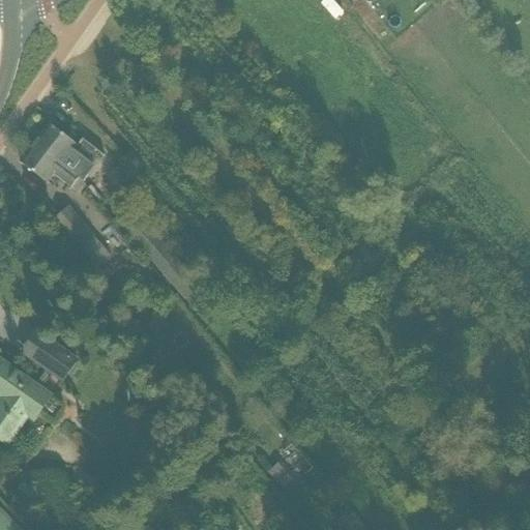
[(76,143),(51,124),(35,145),(80,179),(82,180),(102,153),(81,137),(76,143)]
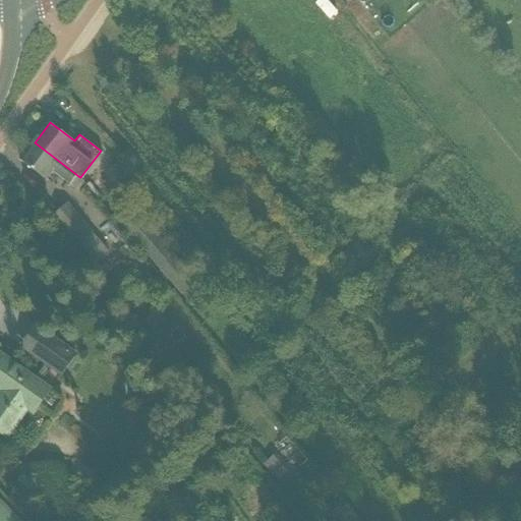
[(78,176),(35,142),(20,162),(37,174),(48,182),(56,172),(72,184),(78,176)]
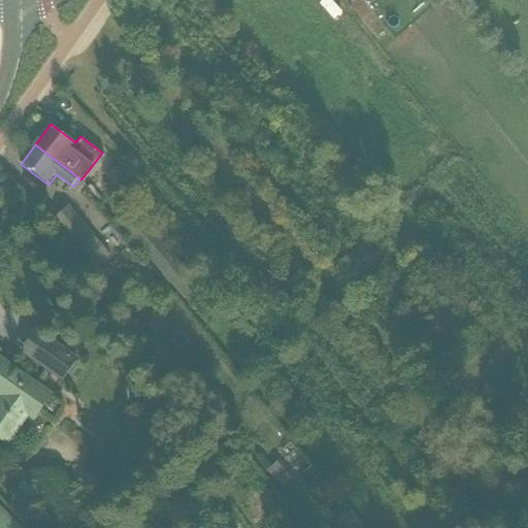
[(55,219),(86,255),(95,246),(89,240),(92,237),(68,208),(55,219)]
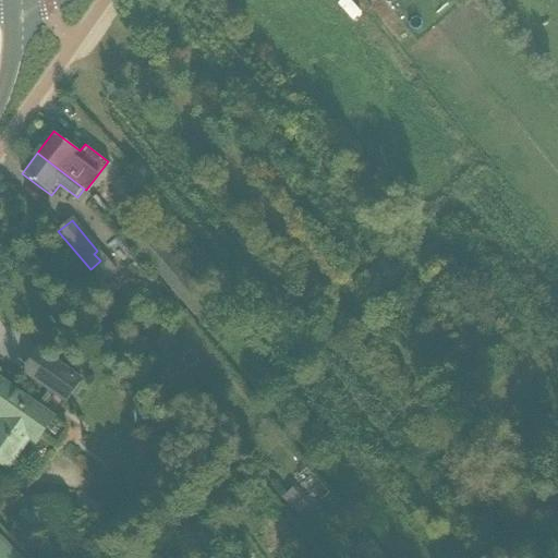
[(152,246),(131,221),(118,232),(146,266),(158,256),(150,247),(152,246)]
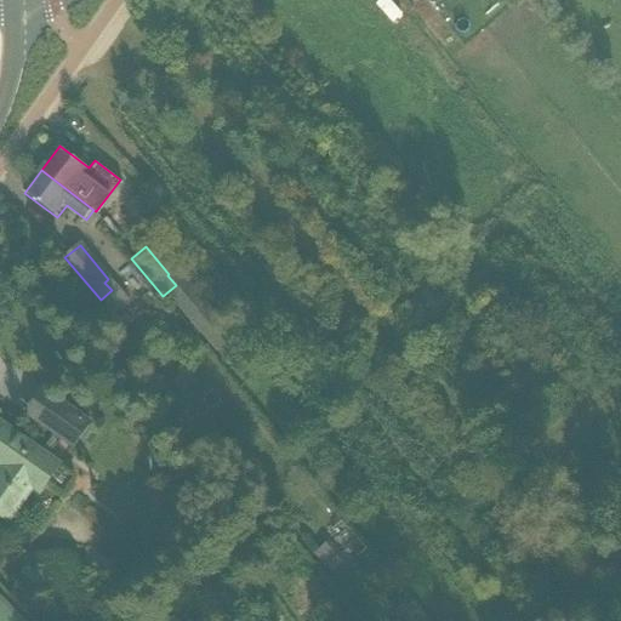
[(183,281),(166,297),(209,345),(226,329),(183,281)]
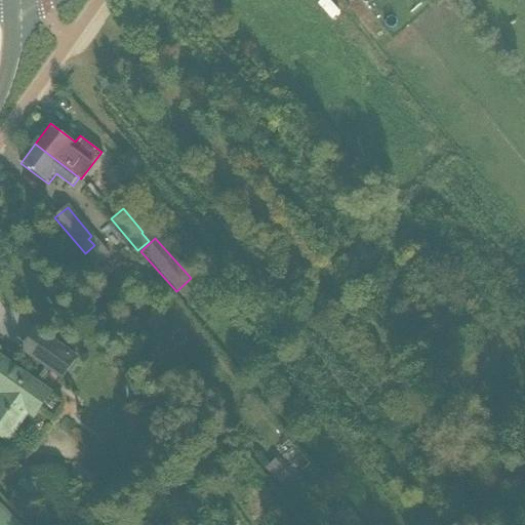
[(208,268),(196,278),(204,287),(216,277),(208,268)]
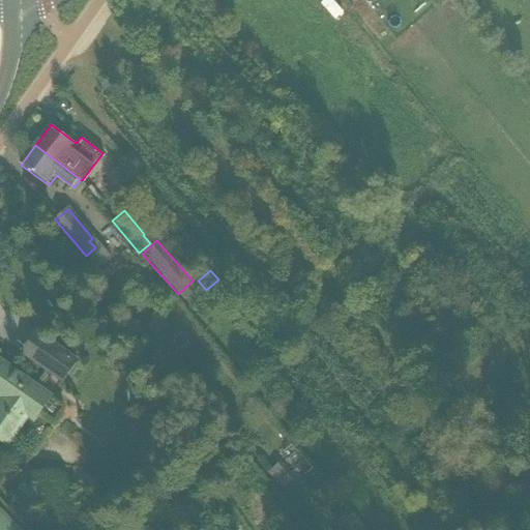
[(57,347),(42,367),(63,382),(78,361),(57,347)]
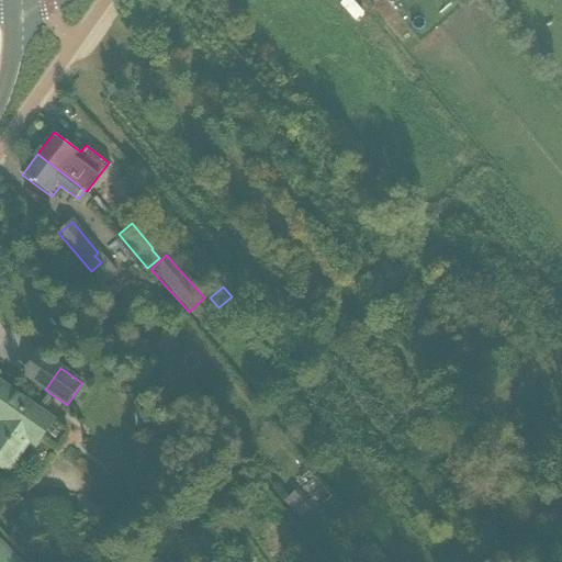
[(36,445),(41,437),(59,450),(70,433),(0,384),(0,419),(6,424),(0,431),(0,464),(8,471),(30,439),(36,445)]
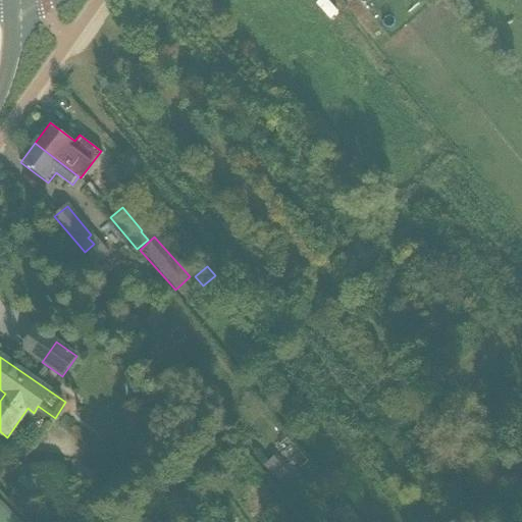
[(263,436),(253,446),(259,452),(269,442),(263,436)]
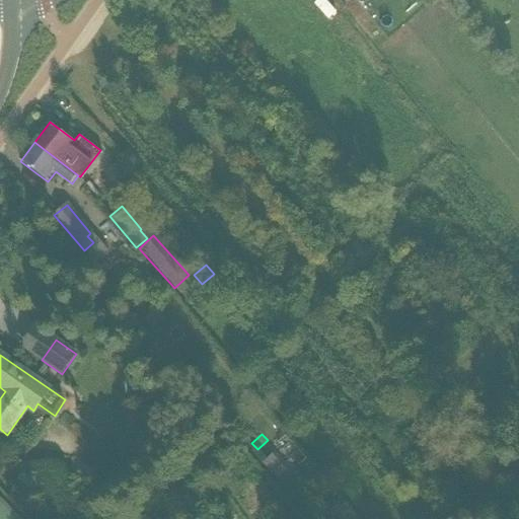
[(0,518),(17,518),(0,501),(0,518)]
